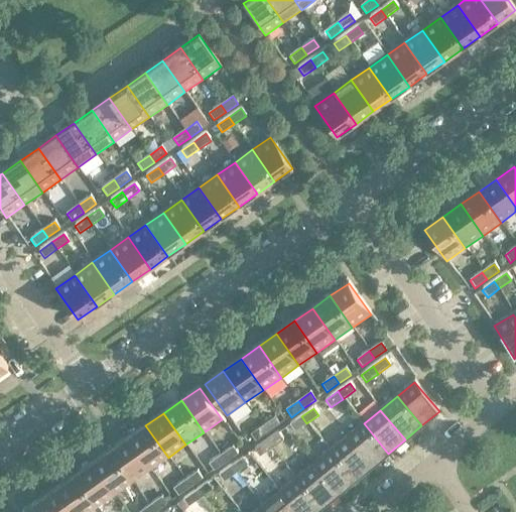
[(306,423),(301,416),(289,425),(295,432),(306,423)]
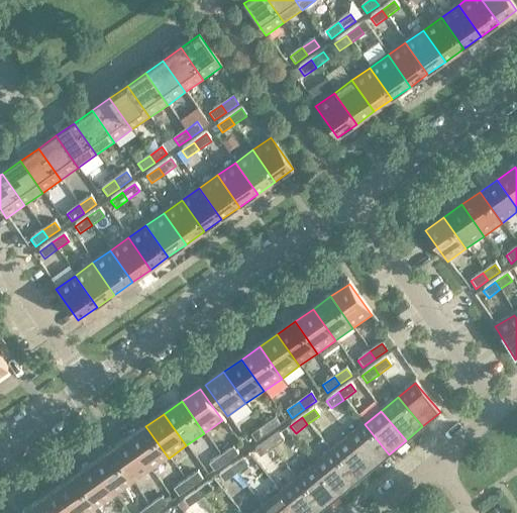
[(275,418),(263,427),(268,434),(280,426),(275,418)]
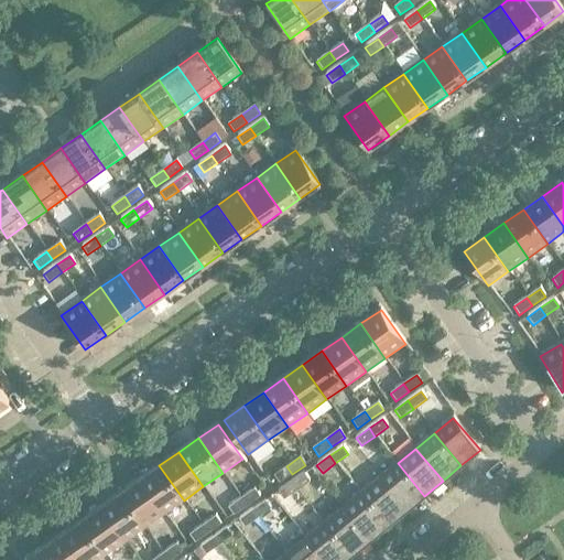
[(424,496),(398,463),(379,478),(405,510),(424,496)]
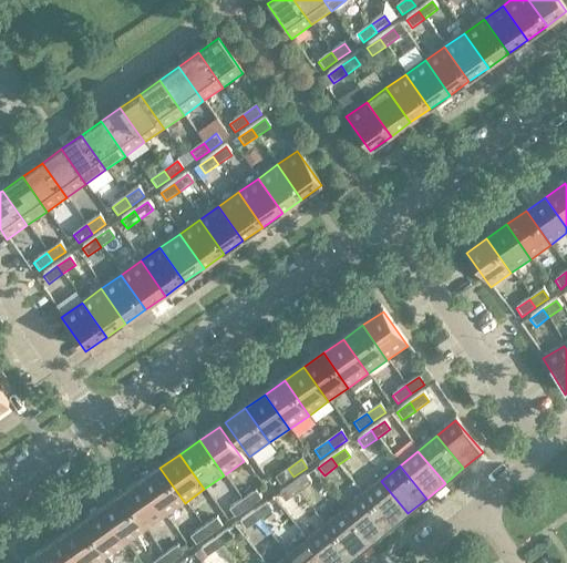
[(185,503),(160,468),(141,482),(165,517),(185,503)]
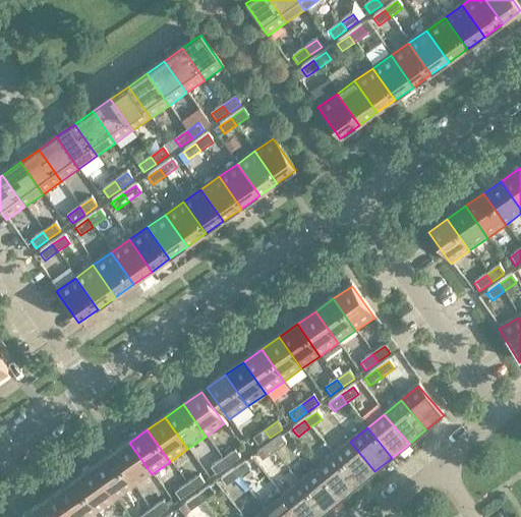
[(270,438),(265,431),(252,439),(258,446),(270,438)]
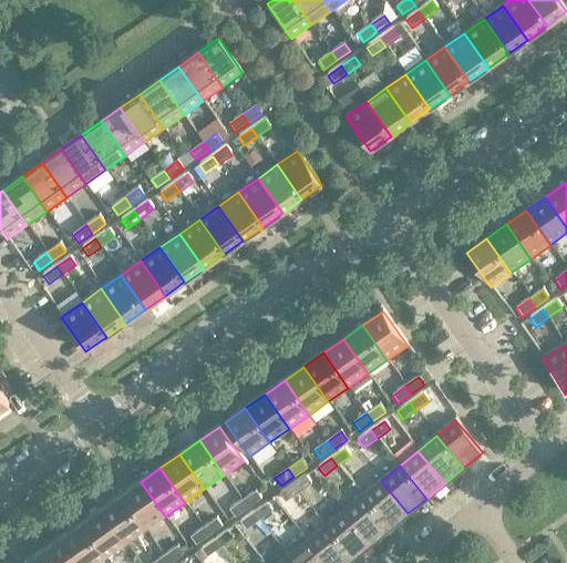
[(311,484),(306,477),(292,485),(298,493),(311,484)]
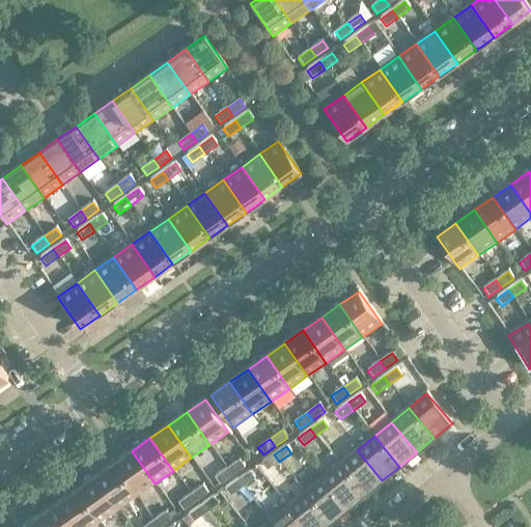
[(382,480),(357,450),(339,465),(365,495),(382,480)]
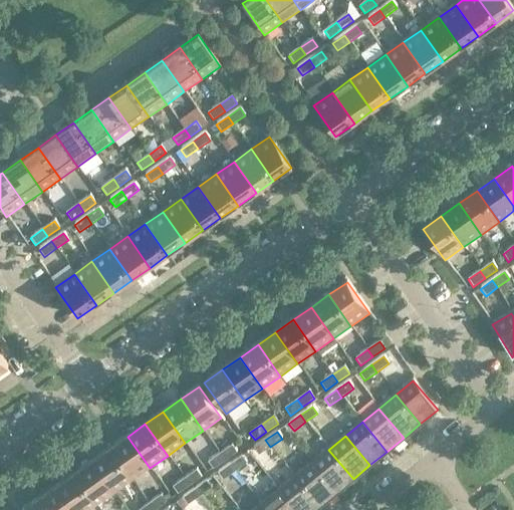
[(150,468),(127,437),(109,449),(133,480),(150,468)]
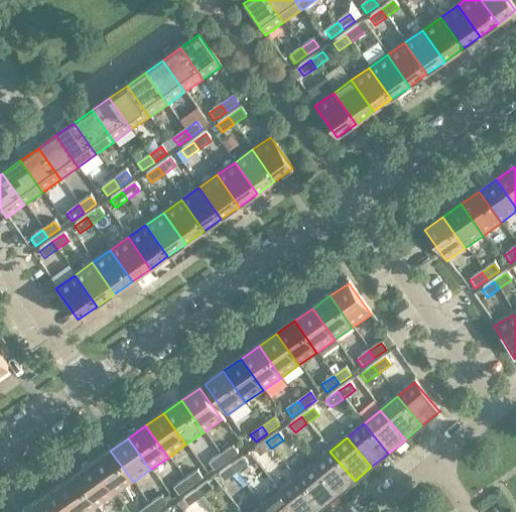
[(271,449),(266,441),(254,451),(259,458),(271,449)]
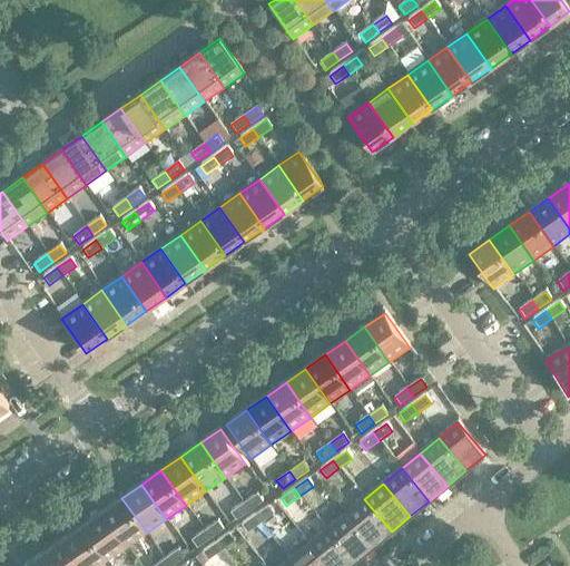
[(263,503),(257,495),(244,504),(249,511),(263,503)]
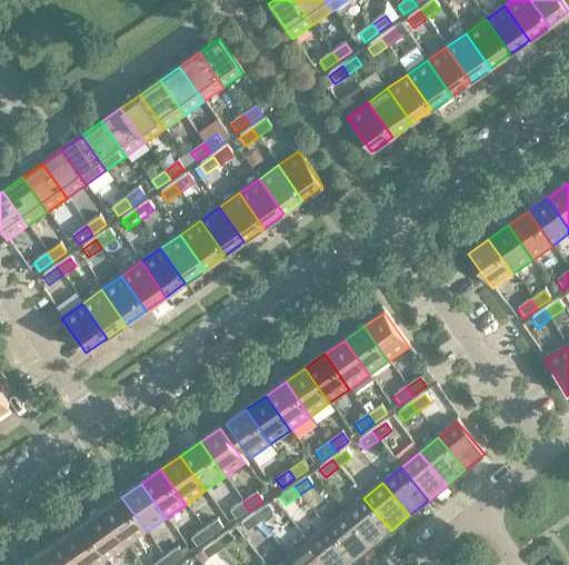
[(147,532),(121,497),(102,512),(127,546),(147,532)]
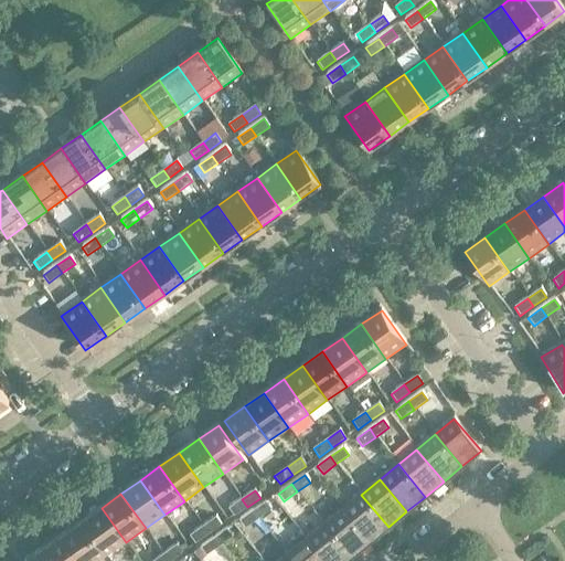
[(388,527),(361,495),(343,509),(370,542),(388,527)]
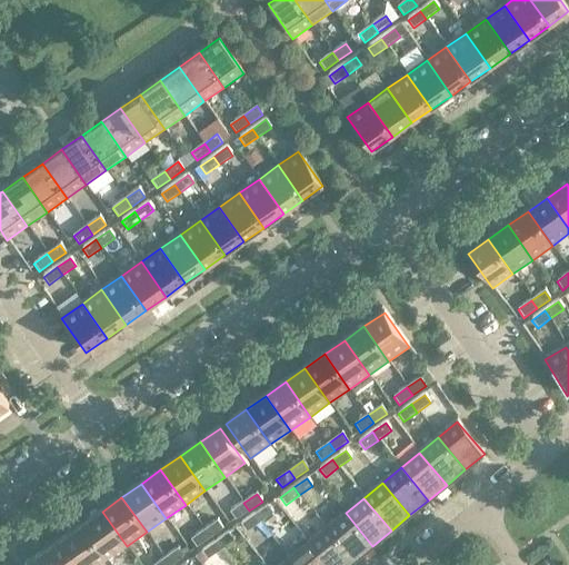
[(249,511),(243,503),(230,512),(236,521),(249,511)]
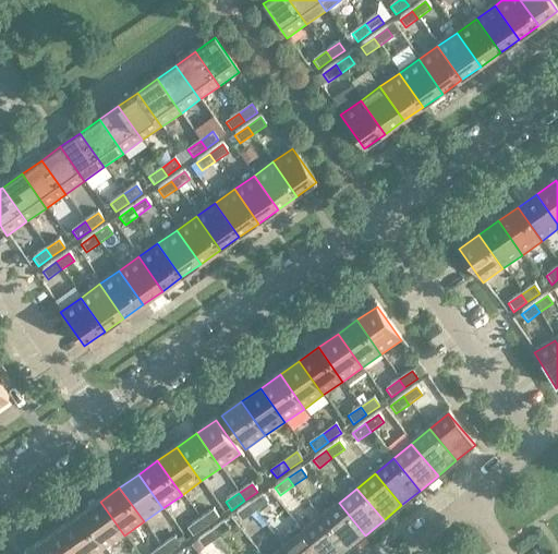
[(268,504),(263,496),(250,505),(255,513),(268,504)]
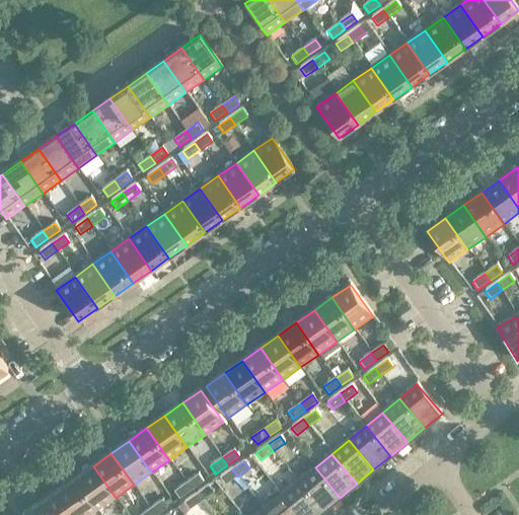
[(116,498),(93,466),(75,479),(97,510),(116,498)]
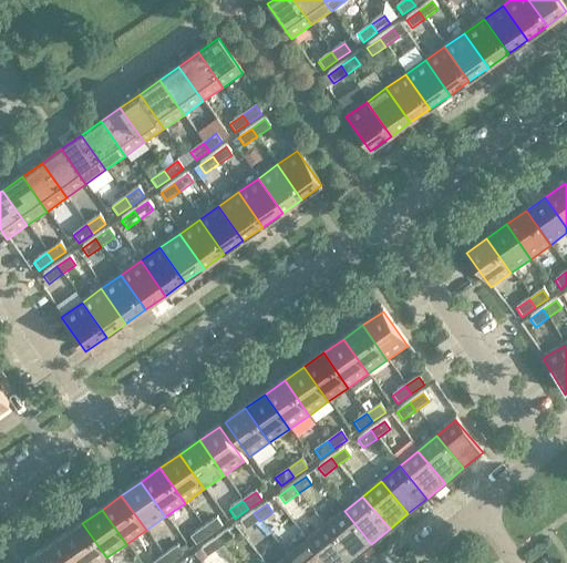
[(371,544),(344,511),(326,526),(352,560),(371,544)]
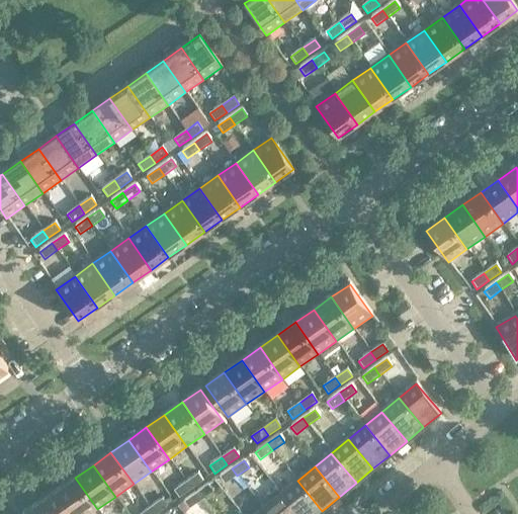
[(237,476),(232,468),(220,478),(225,485),(237,476)]
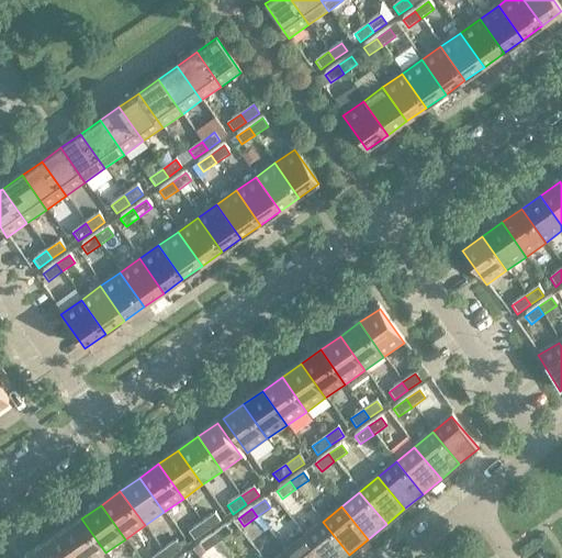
[(215,514),(202,524),(208,532),(221,523),(215,514)]
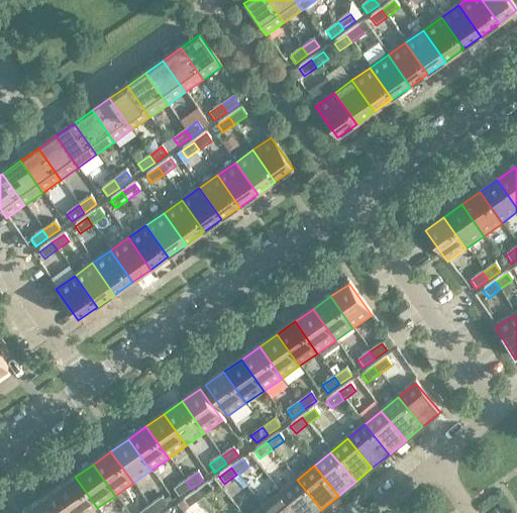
[(91,512),(97,508),(75,477),(57,490),(73,512),(91,512)]
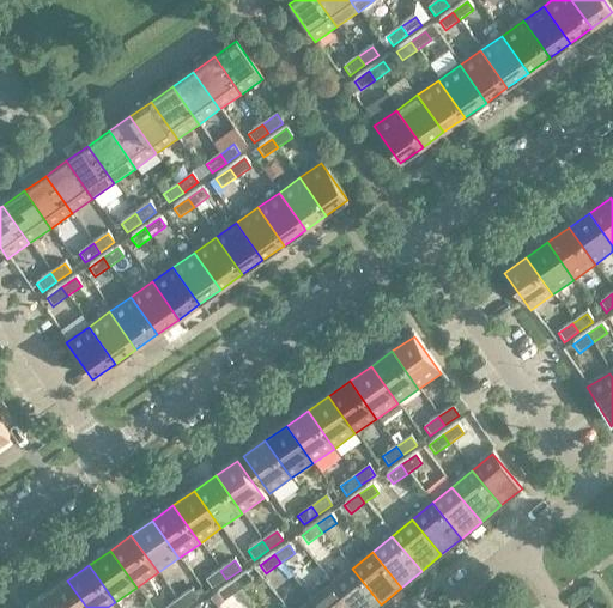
[(377,607),(381,605),(352,569),(332,585),(351,607),(377,607)]
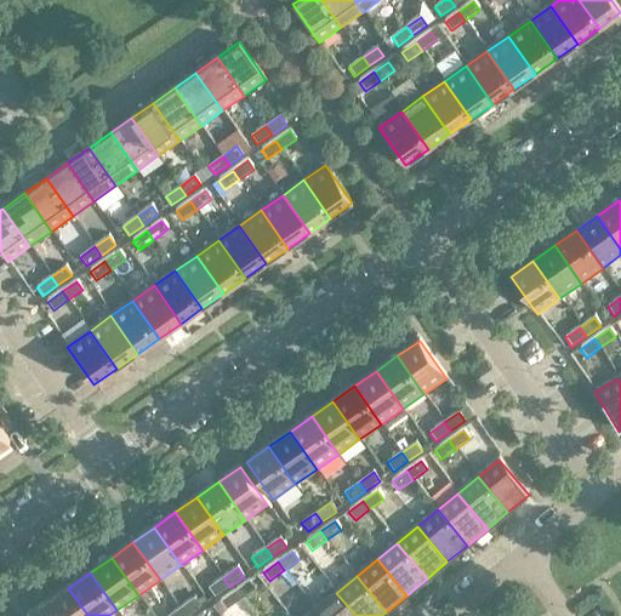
[(229,587),(223,579),(209,588),(215,597),(229,587)]
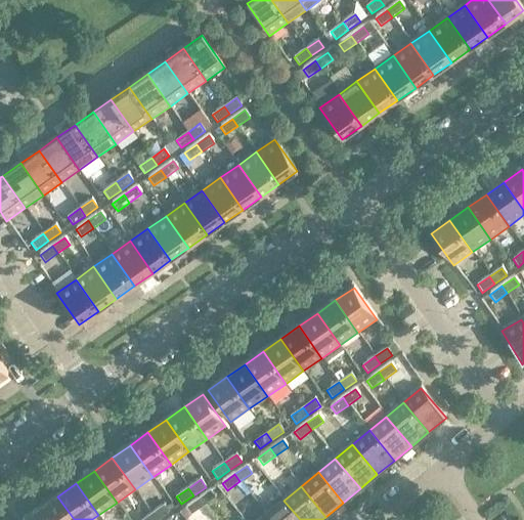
[(215,499),(210,491),(199,500),(204,507),(215,499)]
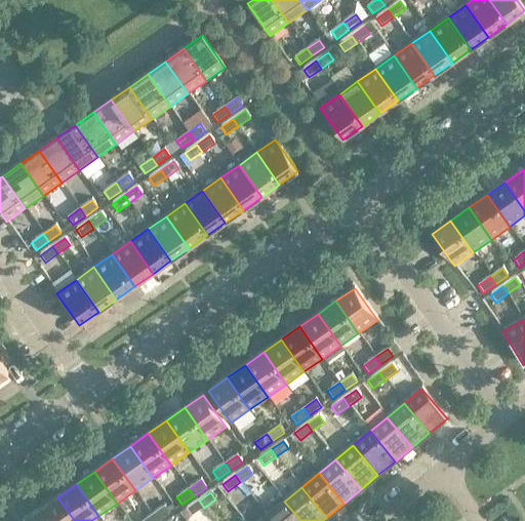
[(74,520),(57,497),(40,510),(47,520),(74,520)]
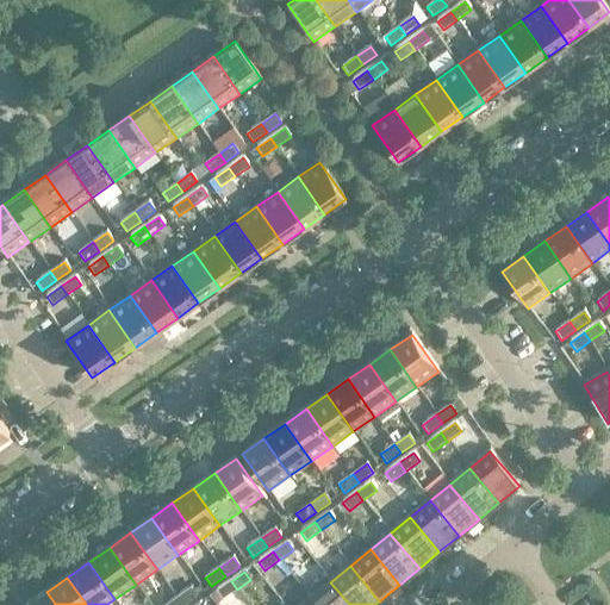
[(237,590),(231,581),(217,591),(223,600),(237,590)]
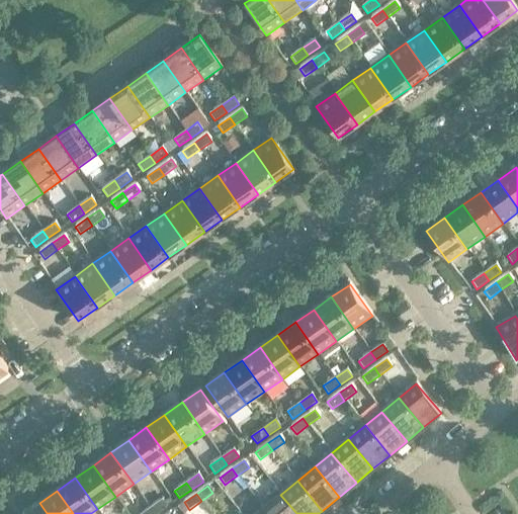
[(296,513),(280,495),(264,508),(268,513),(296,513)]
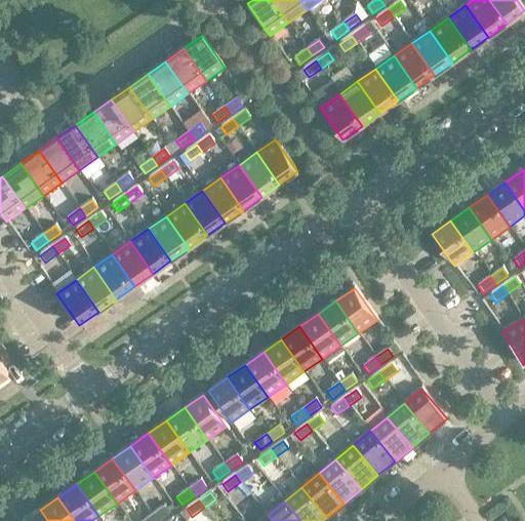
[(164,506),(152,515),(156,520),(160,520),(169,514),(164,506)]
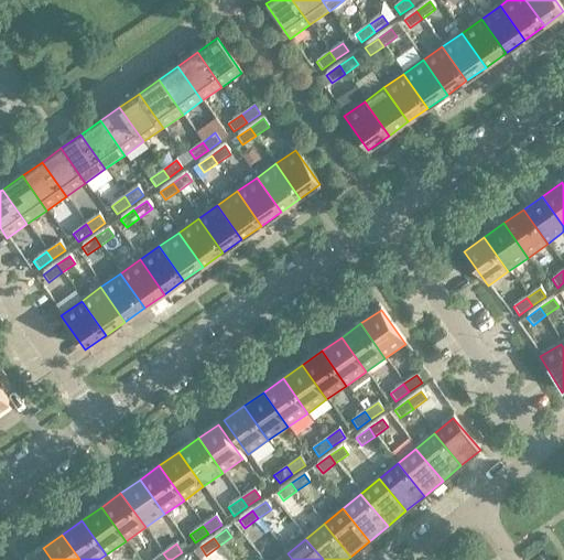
[(51,559),(43,548),(26,559),(51,559)]
